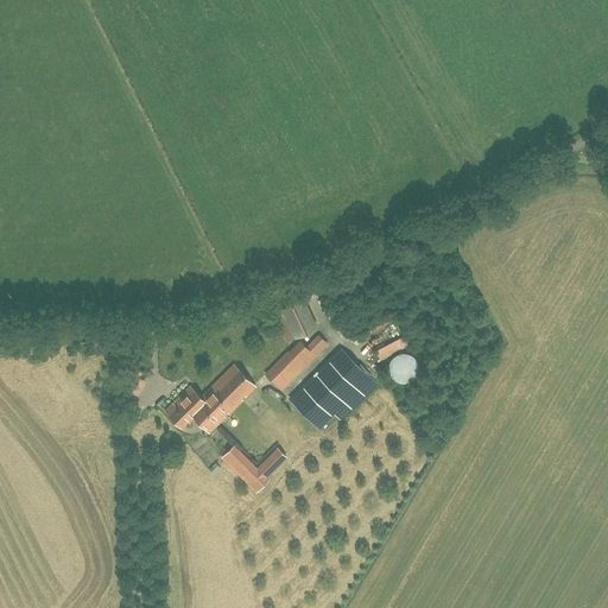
[(303,299),(273,314),(286,341),(316,327),(303,299)]
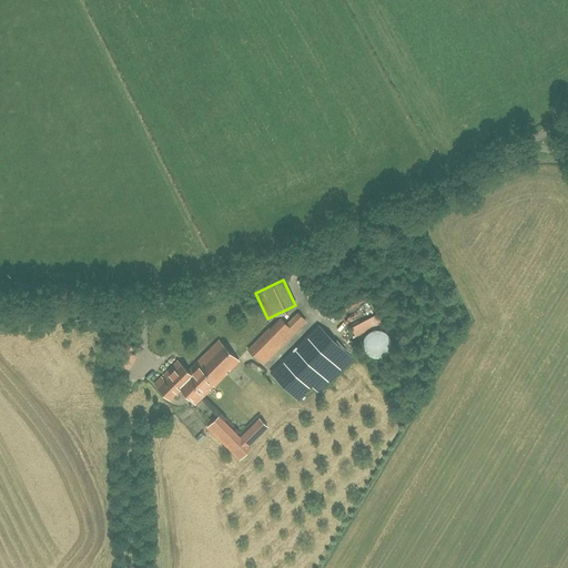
[(368,292),(342,304),(347,317),(359,312),(362,317),(377,311),(368,292)]
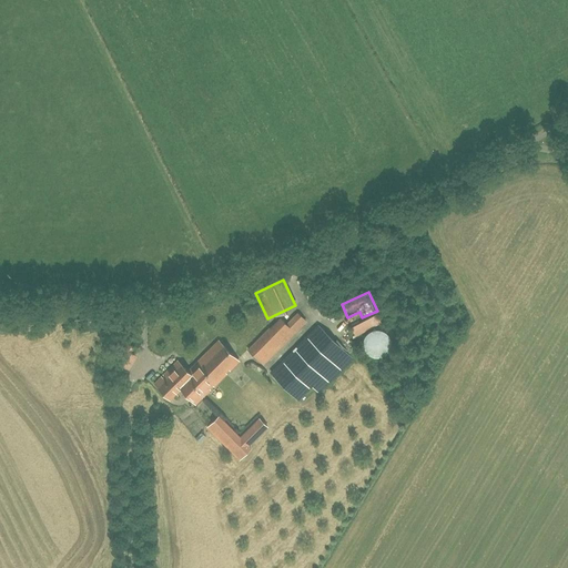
[(263,365),(306,322),(297,313),(285,323),(281,318),(271,327),(269,327),(247,348),(263,365)]
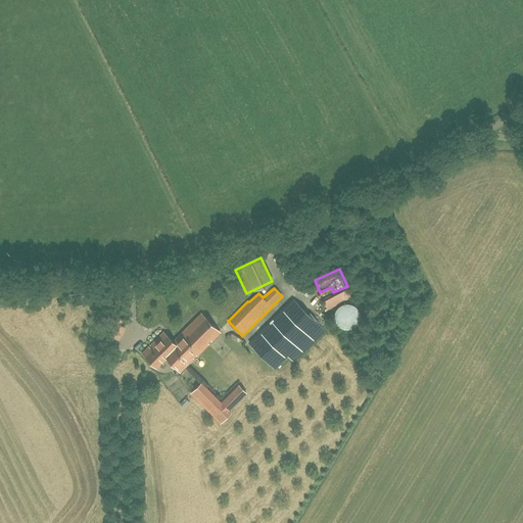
[(326,301),(329,310),(353,297),(350,290),(326,301)]
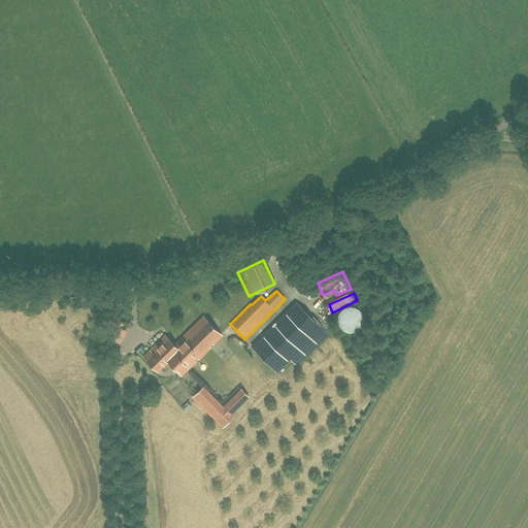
[(296,303),(253,348),(276,370),(320,327),(296,303)]
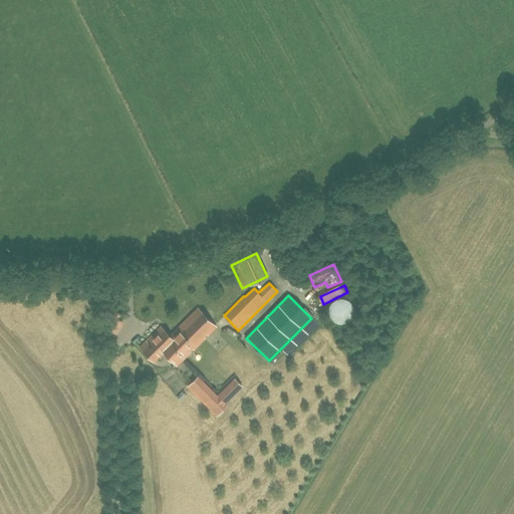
[(355,300),(352,297),(348,296),(344,295),(340,296),(336,298),(334,301),(332,305),(332,308),(333,312),(335,316),(338,319),(342,320),(345,321),(349,320),(353,318),(356,314),(357,311),(358,308),(357,304),(355,300)]
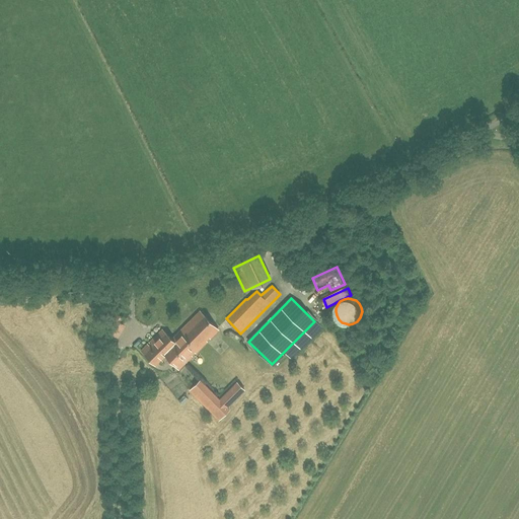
[(148,345),(141,351),(155,365),(165,355),(178,369),(192,356),(191,355),(194,352),(195,353),(207,342),(206,341),(209,338),(210,339),(218,330),(200,311),(171,340),(162,329),(149,343),(150,344),(149,346),(148,345)]
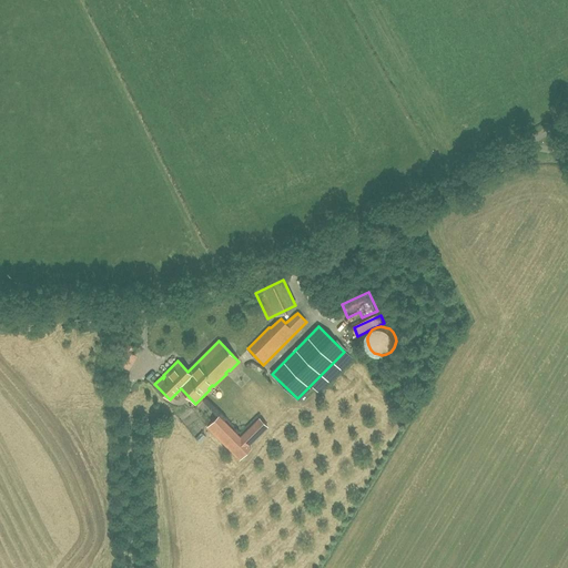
[(127,368),(134,355),(131,353),(134,347),(128,343),(117,362),(127,368)]
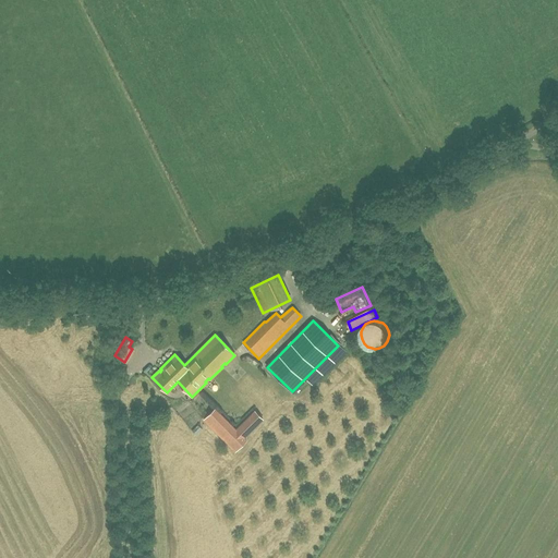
[(154,347),(144,356),(153,365),(162,355),(154,347)]
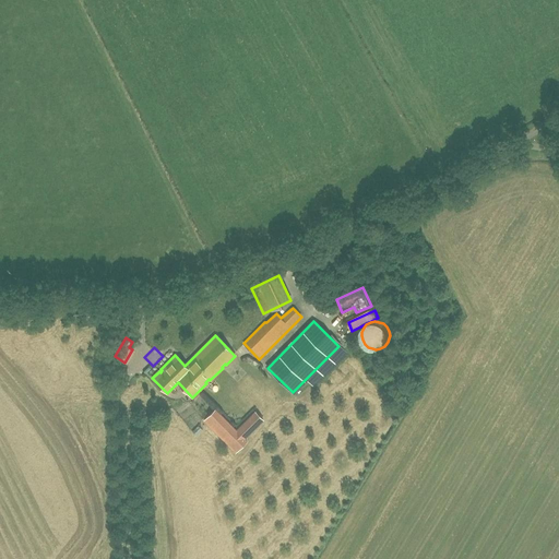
[(215,409),(204,420),(236,452),(247,442),(244,439),(263,420),(256,413),(236,431),(215,409)]
